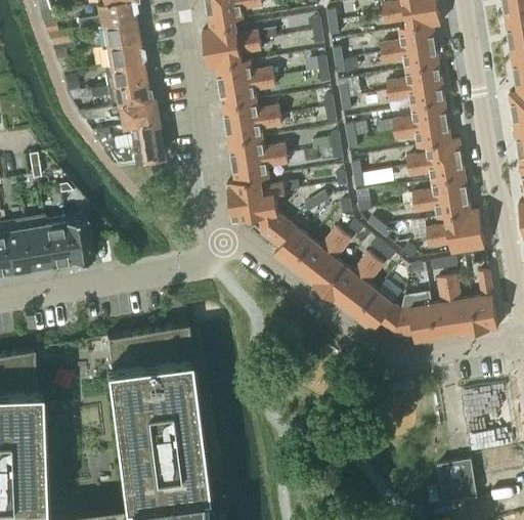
[(50,10),(46,0),(35,0),(40,12),(50,10)]
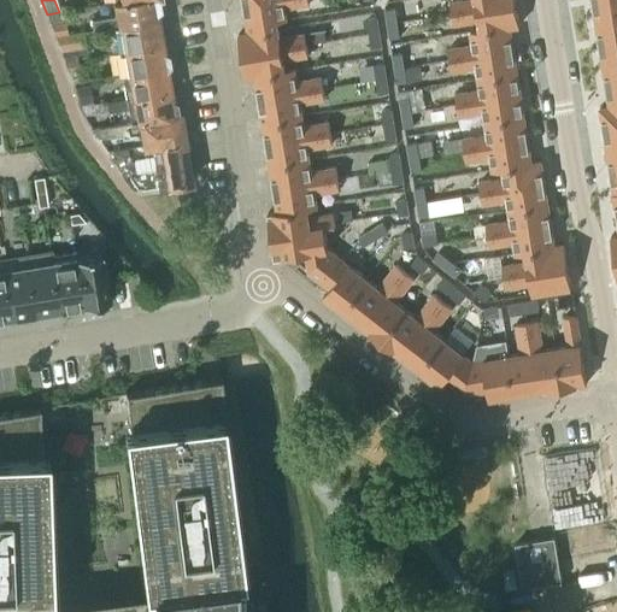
[(106,22),(93,24),(94,34),(113,31),(157,24),(156,17),(160,13),(158,0),(154,0),(115,6),(113,7),(116,21),(106,22)]
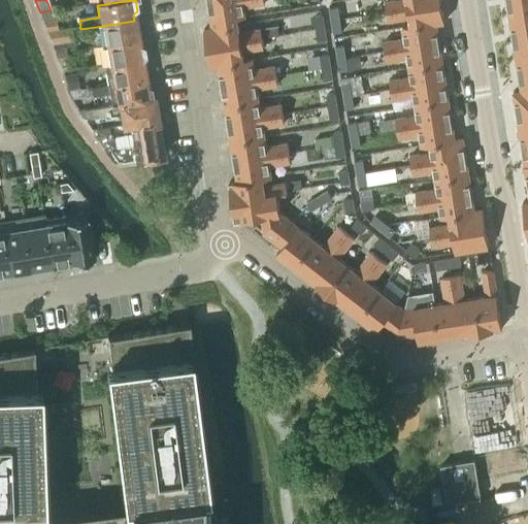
[(263,0),(245,0),(208,6),(211,26),(212,28),(212,30),(215,30),(236,27),(236,26),(238,26),(237,24),(237,22),(237,21),(245,20),(243,10),(265,6),(263,0)]
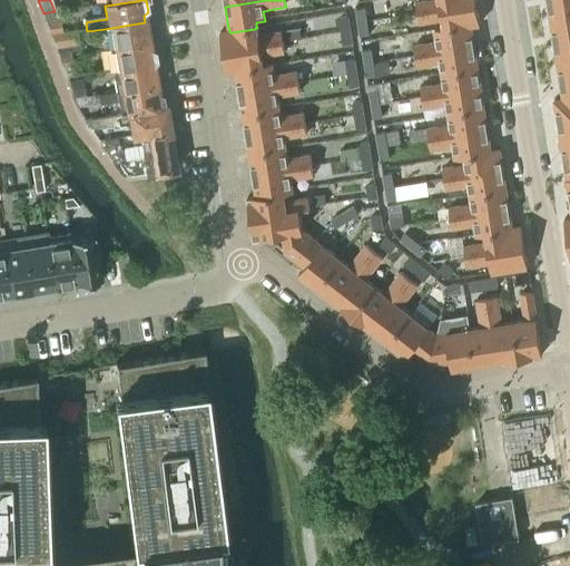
[(438,0),(439,2),(415,6),(418,16),(477,7),(475,0),(438,0)]
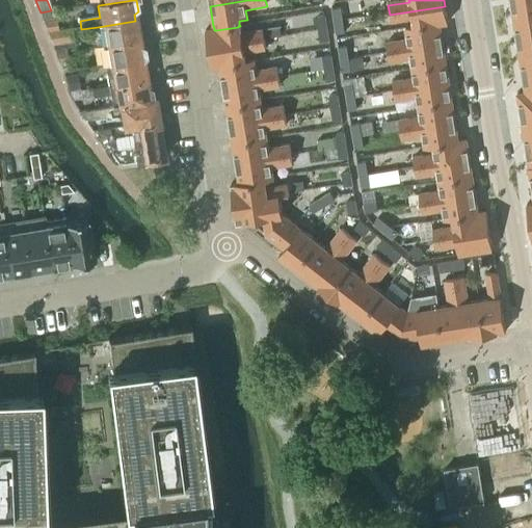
[(531,1),(511,4),(514,23),(531,20),(531,1)]
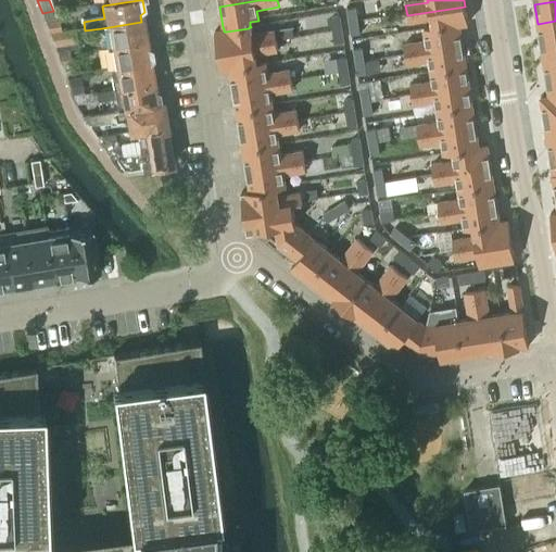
[(465,7),(407,15),(409,26),(431,22),(432,30),(432,32),(459,26),(459,27),(468,26),(465,7)]
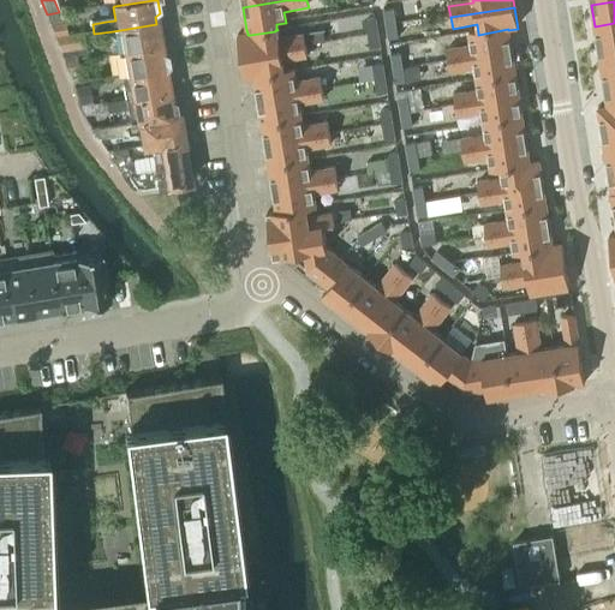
[(63,24),(59,12),(47,15),(51,25),(63,24)]
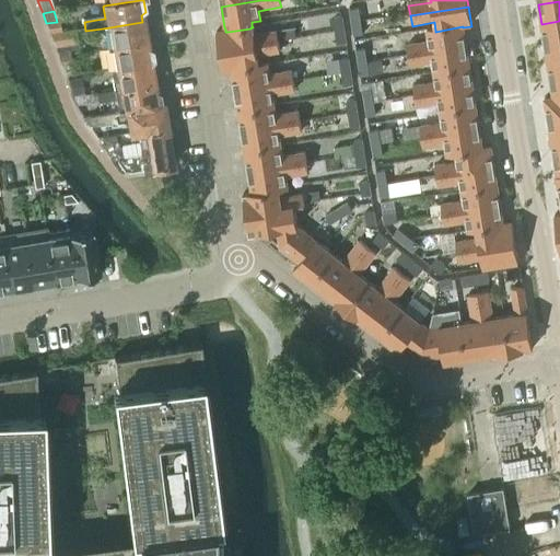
[(351,25),(360,24),(358,11),(349,12),(351,25)]
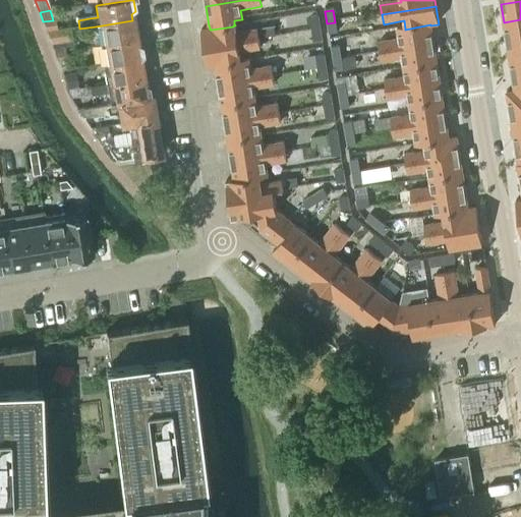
[(310,19),(312,32),(321,31),(319,18),(310,19)]
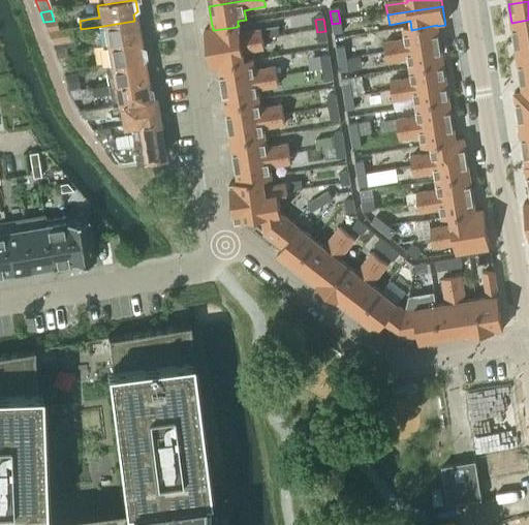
[(528,20),(511,23),(514,41),(528,38),(528,20)]
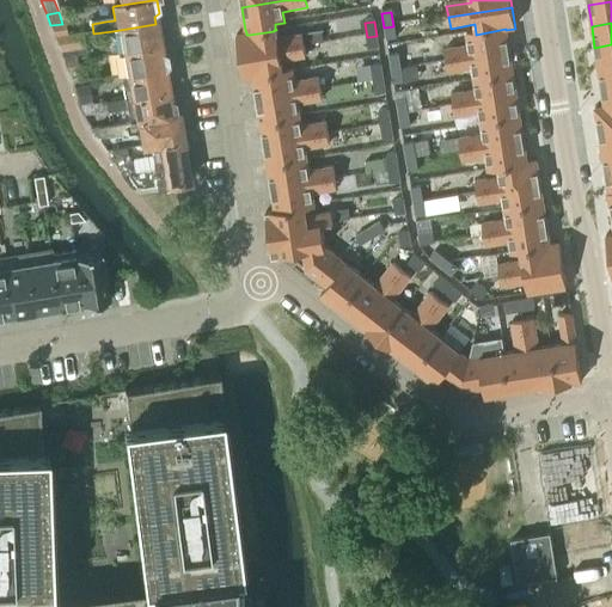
[(67,36),(66,24),(62,24),(50,25),(54,38),(67,36)]
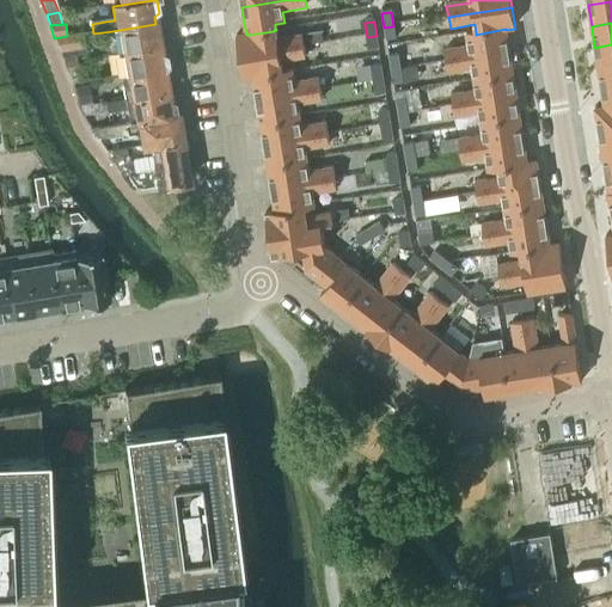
[(155,24),(112,31),(117,55),(159,48),(155,24)]
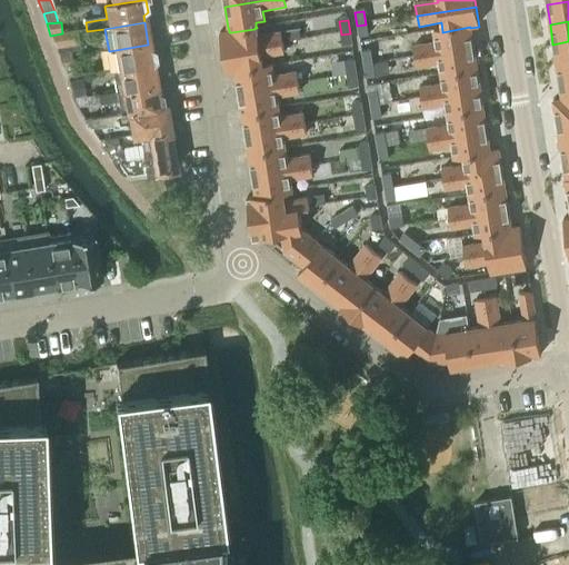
[(366,25),(357,26),(359,39),(368,38),(366,25)]
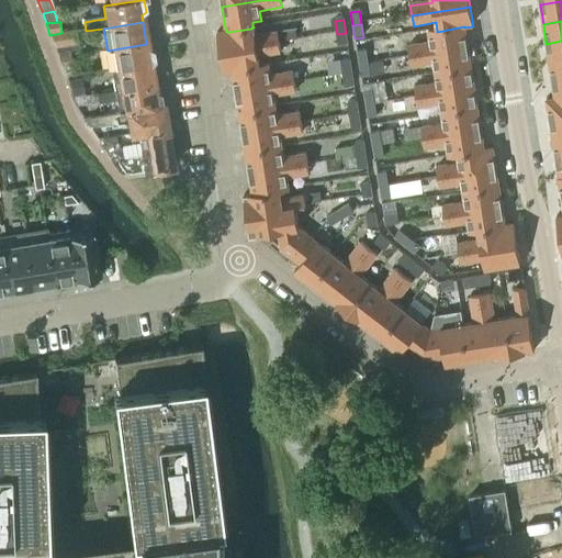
[(430,44),(408,48),(409,58),(468,49),(464,28),(464,26),(437,32),(437,31),(428,32),(430,44)]
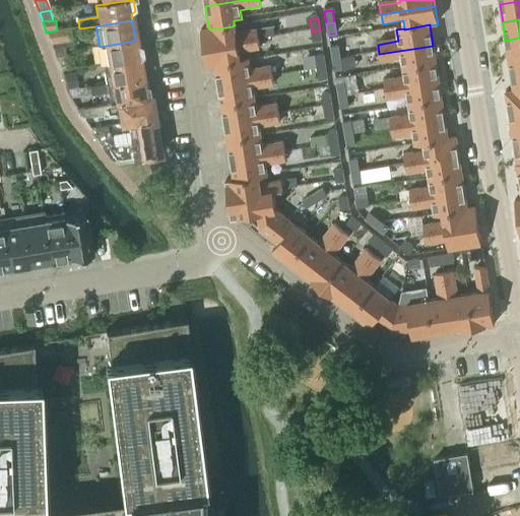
[(209,29),(201,31),(204,50),(258,41),(257,31),(236,35),(235,25),(233,25),(233,26),(211,29),(209,29)]
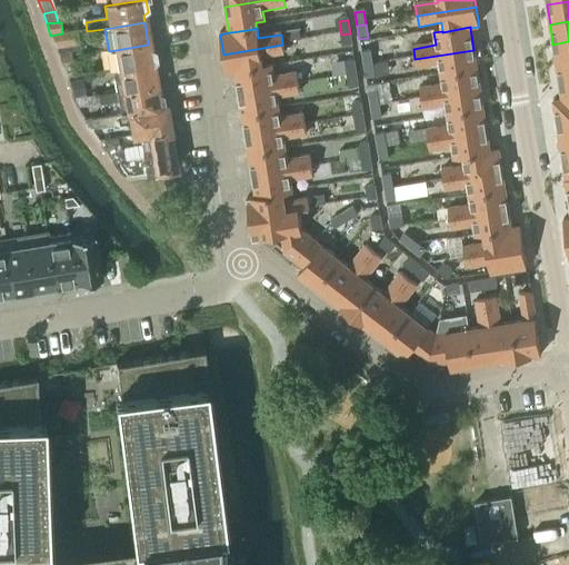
[(350,33),(341,35),(342,48),(351,47),(350,33)]
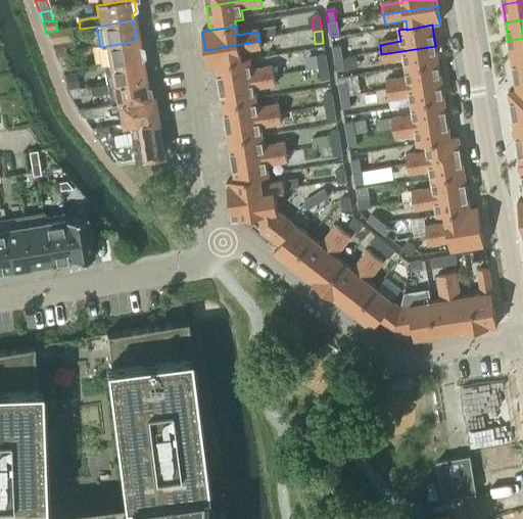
[(522,38),(508,41),(511,58),(522,56),(522,38)]
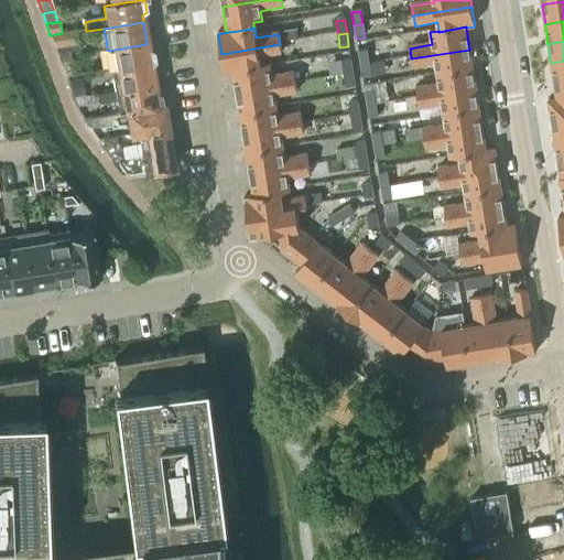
[(147,44),(108,51),(111,72),(152,65),(155,64),(153,53),(149,52),(147,44)]
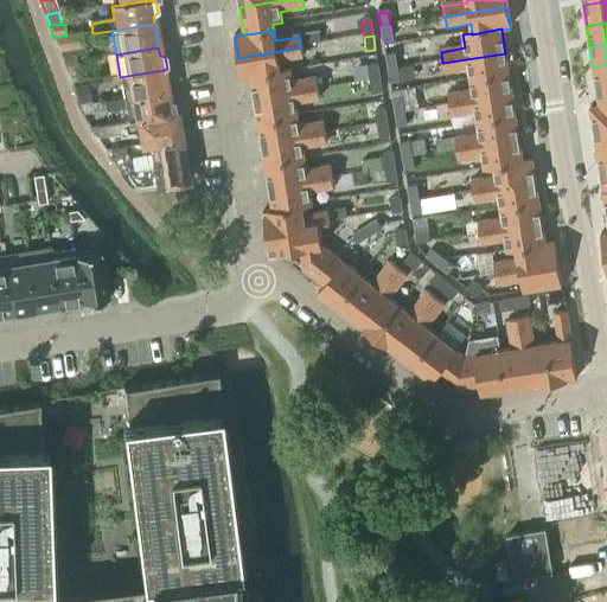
[(301,47),(238,58),(242,81),(251,78),(281,74),(280,71),(279,63),(304,59),(301,47)]
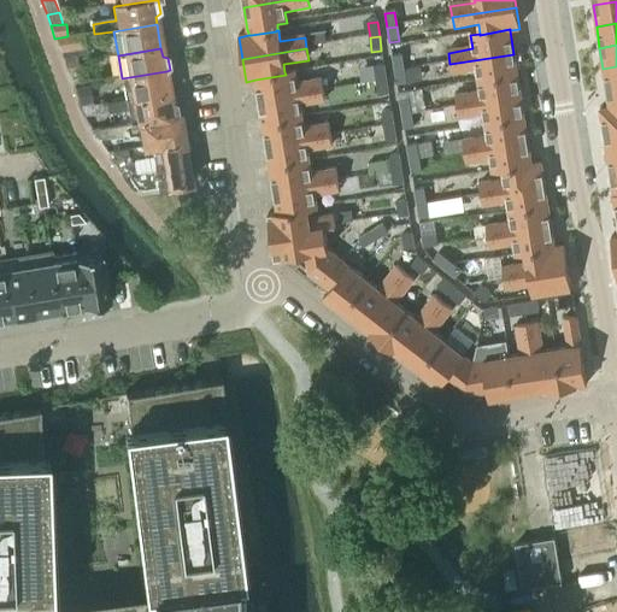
[(513,54),(450,64),(452,75),(476,71),(479,82),(517,76),(513,54)]
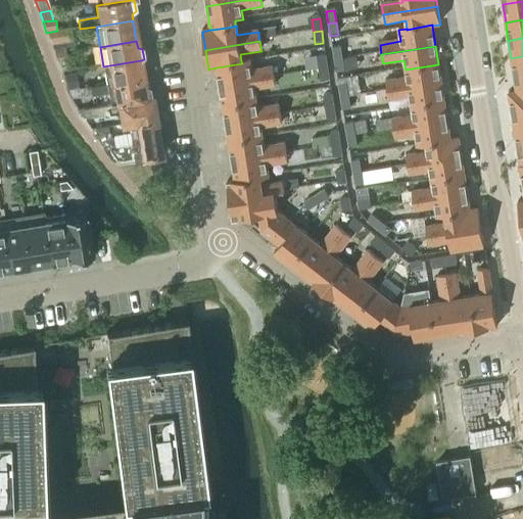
[(342,60),(340,48),(332,50),(334,61),(342,60)]
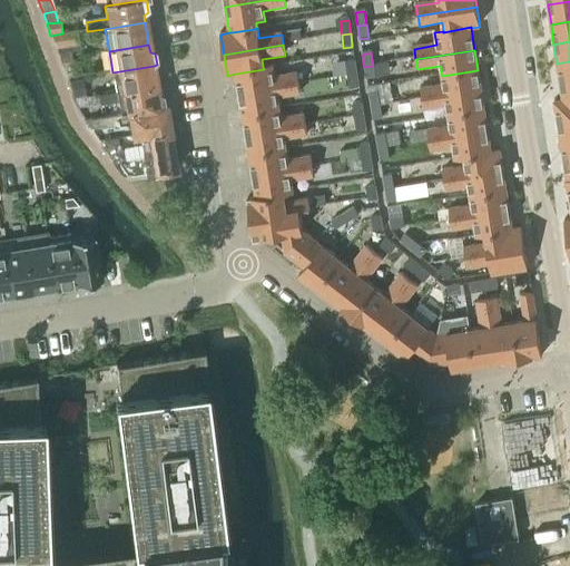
[(75,61),(61,62),(68,79),(77,77),(75,61)]
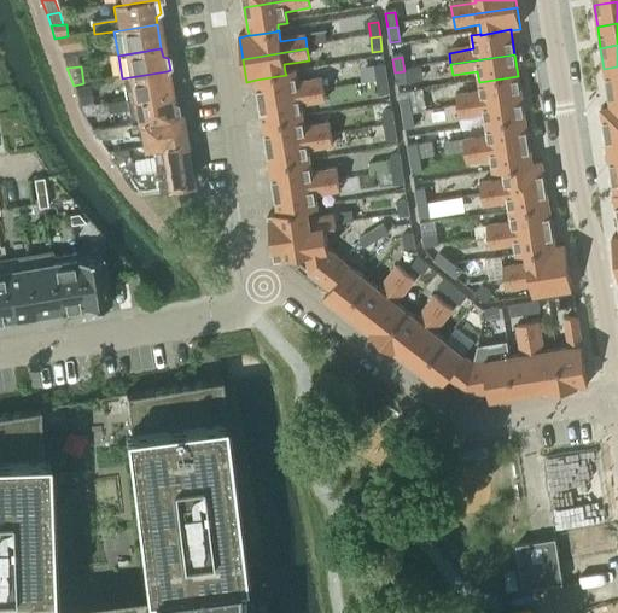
[(617,66),(604,69),(607,91),(617,88),(617,66)]
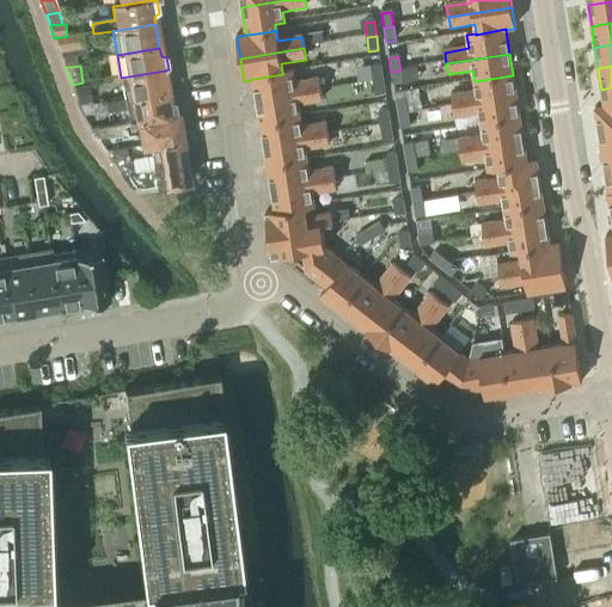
[(384,81),(381,67),(372,68),(374,83),(384,81)]
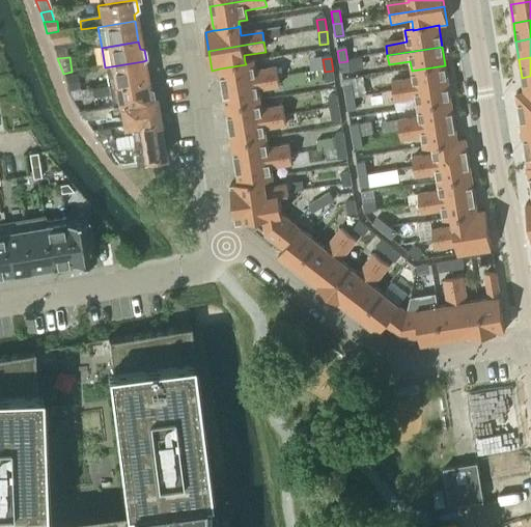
[(361,72),(360,59),(347,61),(350,74),(361,72)]
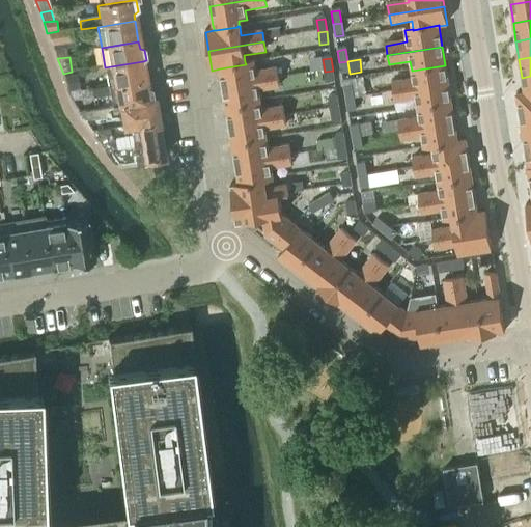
[(143,61),(105,67),(109,89),(145,83),(142,63),(143,61)]
